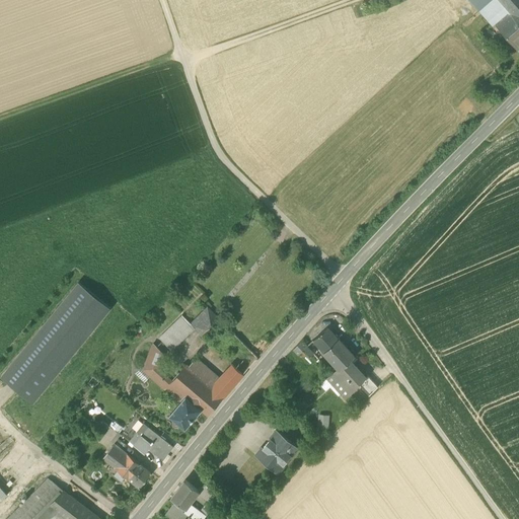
[(470,0),(479,10),(489,0),(470,0)]
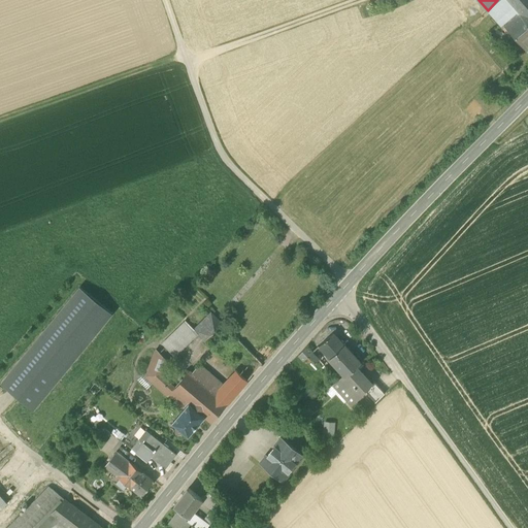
[(519,13),(506,0),(497,0),(488,10),(503,28),(505,26),(519,13)]
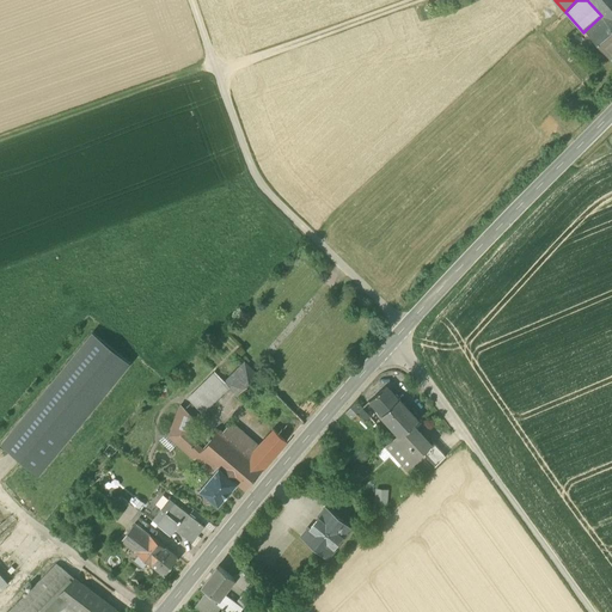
[(611,0),(587,0),(601,16),(611,26),(611,0)]
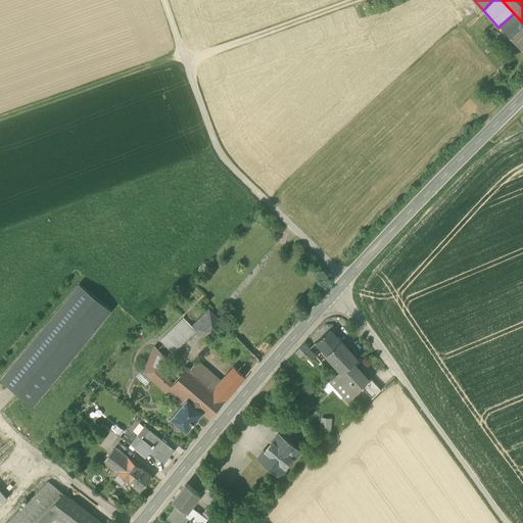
[(501,26),(521,48),(522,45),(522,22),(514,13),(501,26)]
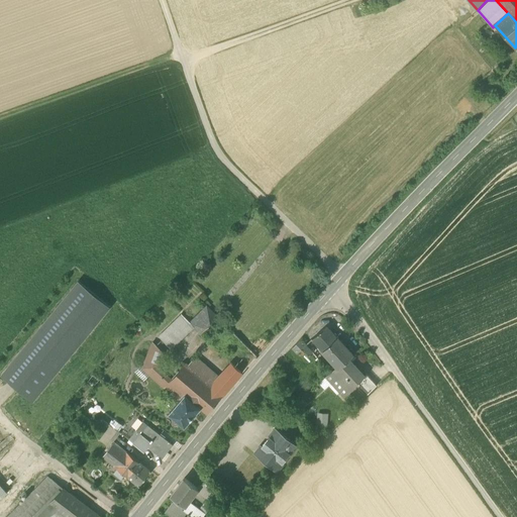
[(1,375),(32,401),(109,307),(78,282),(1,375)]
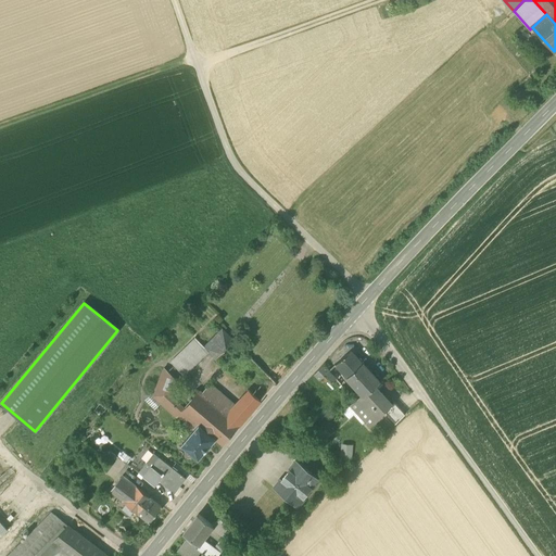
[(209,352),(215,358),(234,341),(223,330),(204,348),(209,352)]
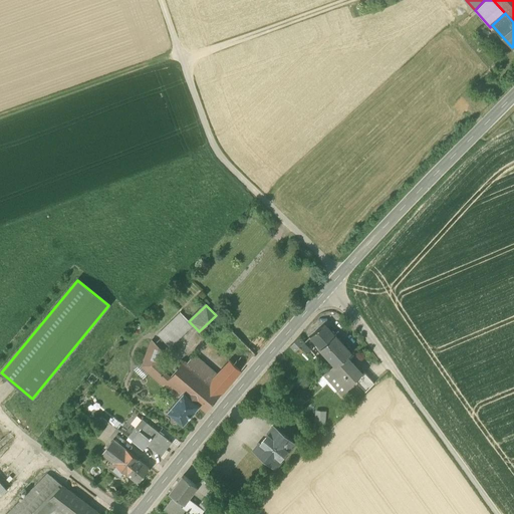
[(170,347),(193,325),(189,321),(181,312),(158,335),(170,347)]
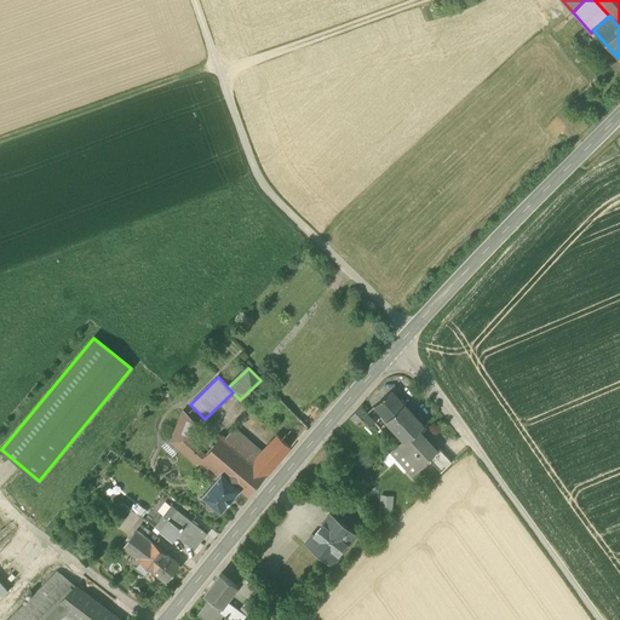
[(267,426),(277,437),(290,448),(308,428),(260,380),(240,400),(267,426)]
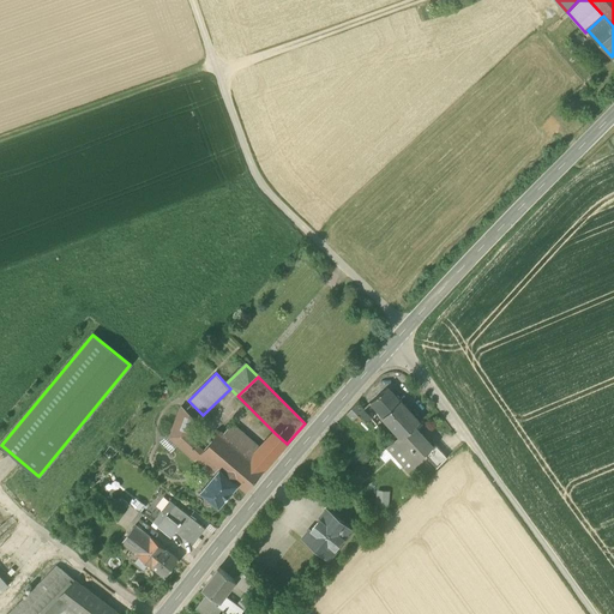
[(371,403),(384,416),(399,402),(387,389),(371,403)]
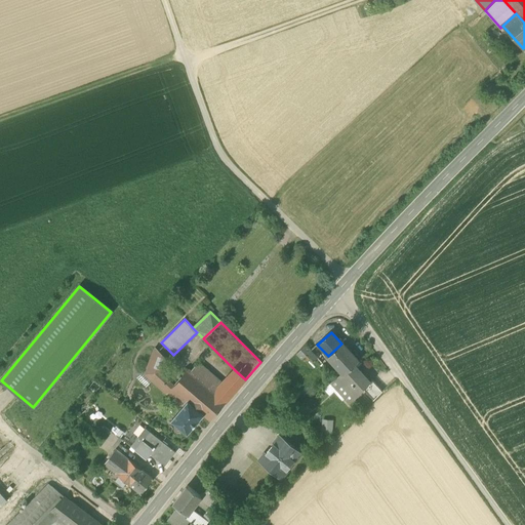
[(327,357),(341,372),(344,374),(354,365),(359,361),(342,342),(341,344),(328,356),(327,357)]
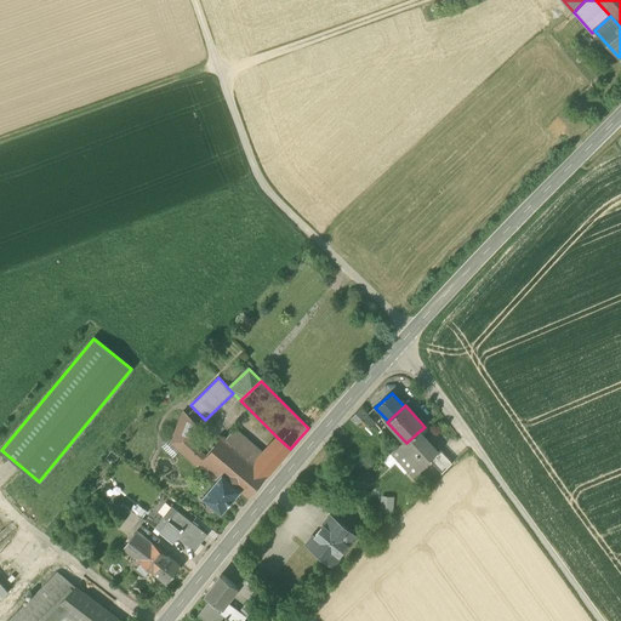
[(357,426),(362,421),(369,415),(362,408),(351,419),(354,422),(357,426)]
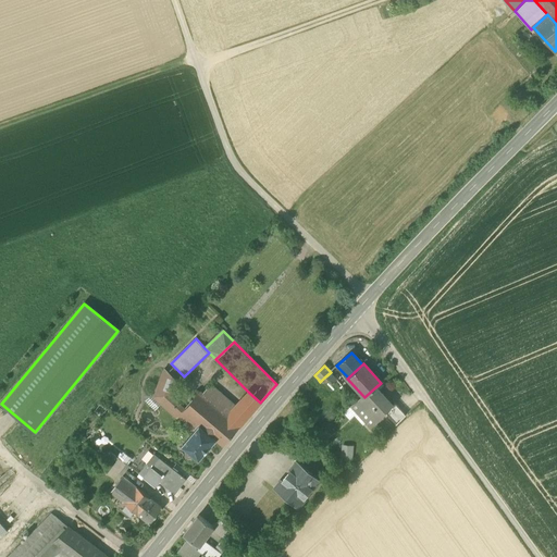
[(164,369),(152,396),(161,404),(176,419),(178,417),(182,411),(168,398),(170,394),(175,380),(168,372),(164,369)]
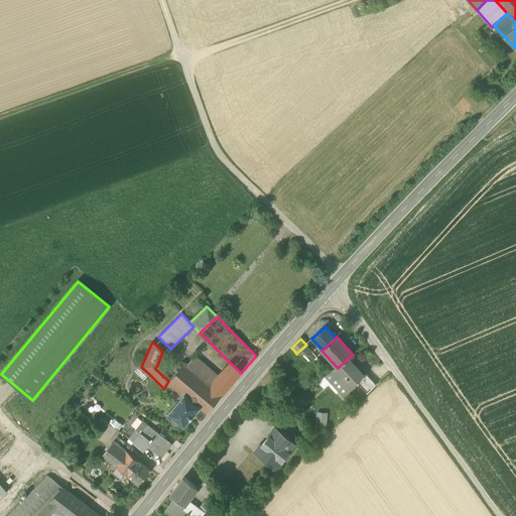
[(317,357),(306,345),(300,350),(311,362),(317,357)]
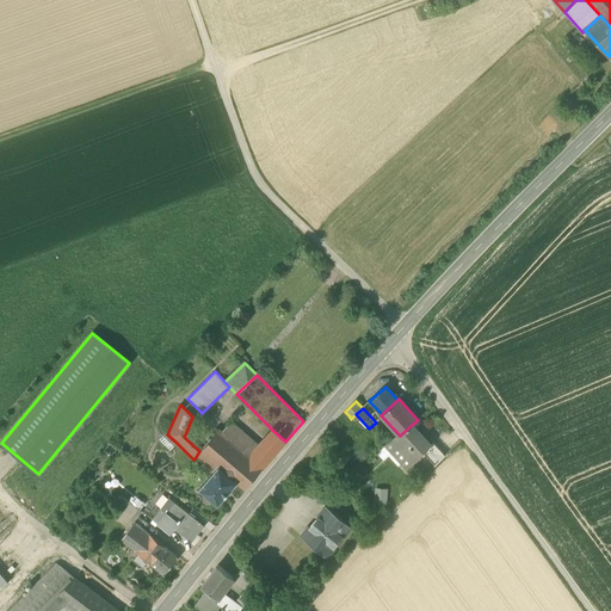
[(232,421),(221,433),(248,457),(259,445),(232,421)]
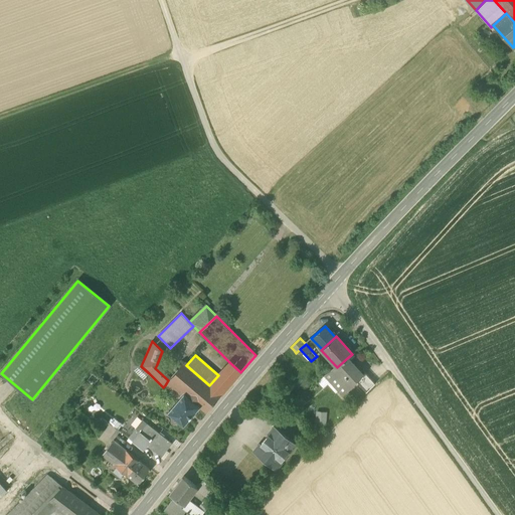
[(362,375),(347,358),(337,367),(335,365),(324,374),(325,375),(331,381),(339,390),(343,395),(354,385),(354,384),(356,382),(363,376),(362,375)]
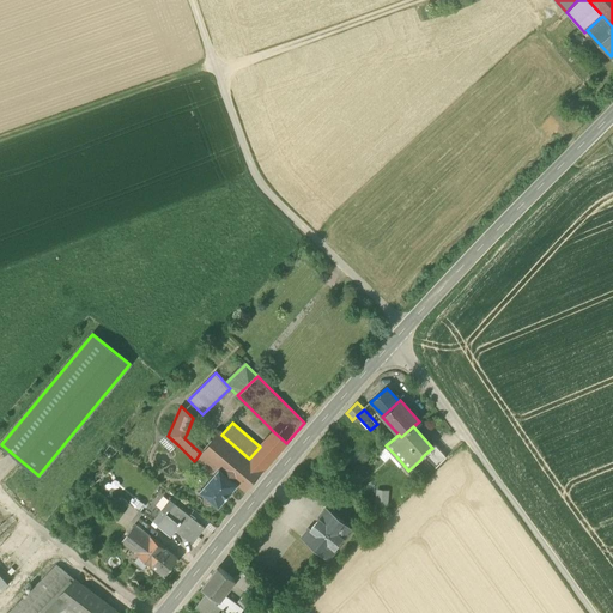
[(246,491),(263,471),(249,459),(222,435),(218,432),(204,449),(200,453),(237,484),(246,491)]
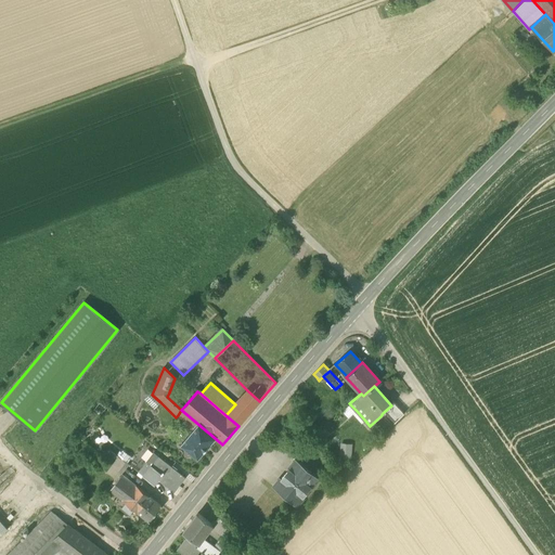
[(248,391),(242,397),(254,408),(259,401),(248,391)]
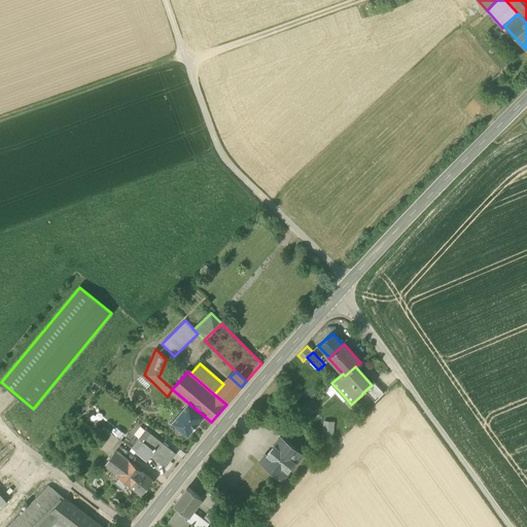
[(175,386),(161,373),(159,377),(172,389),(175,386)]
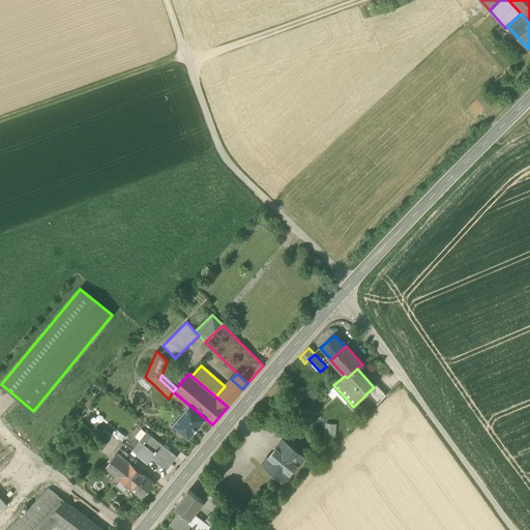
[(147,390),(153,384),(145,377),(144,376),(138,382),(147,390)]
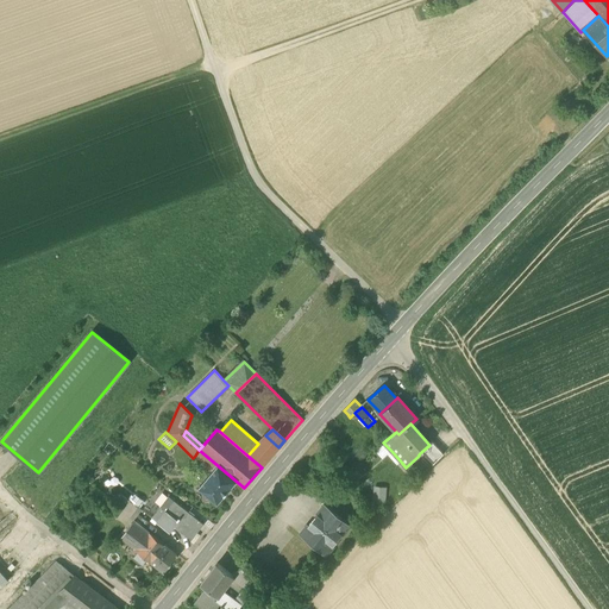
[(265,435),(258,444),(270,457),(278,447),(265,435)]
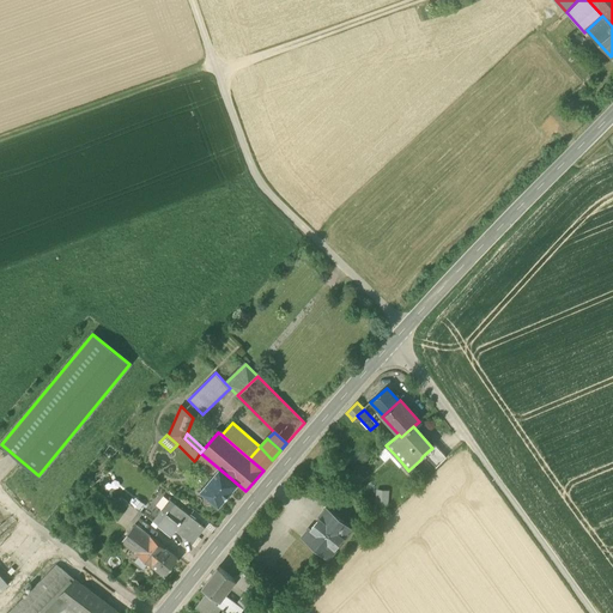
[(424,455),(430,461),(441,451),(434,444),(431,447),(432,448),(424,455)]
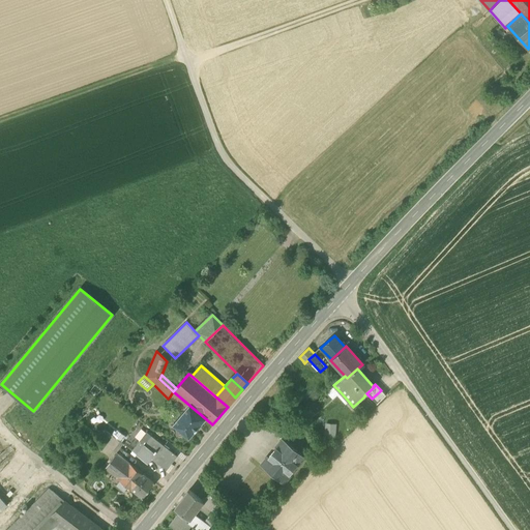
[(225,386),(215,396),(228,407),(235,398),(225,386)]
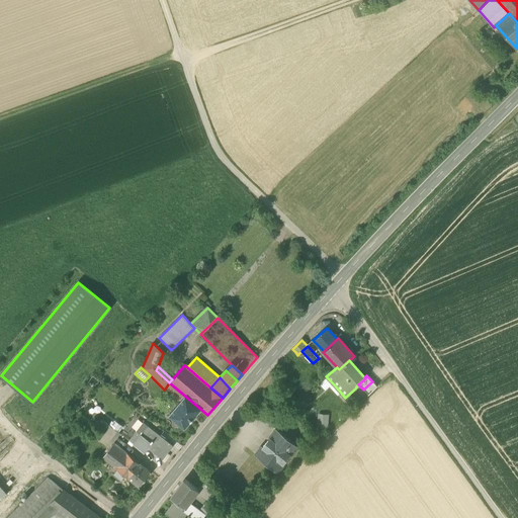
[(333,383),(327,377),(320,384),(325,391),(330,386),(333,383)]
